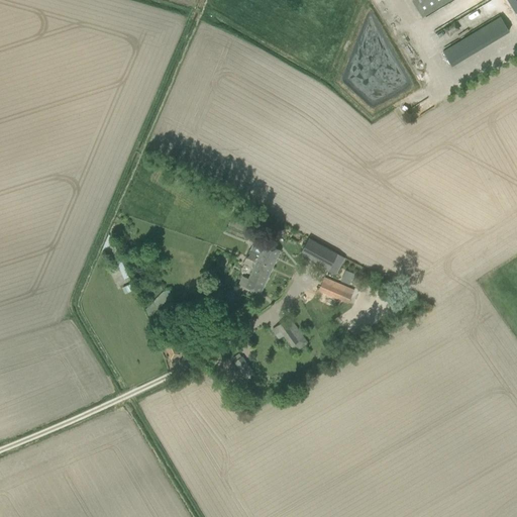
[(411,0),(422,17),(450,0),(411,0)]
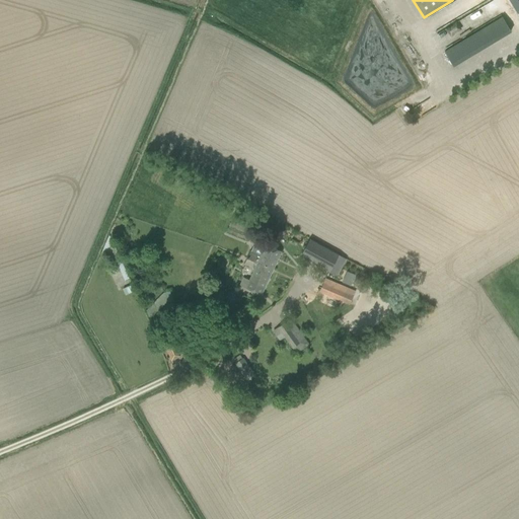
[(518,0),(509,0),(518,14),(518,13),(518,0)]
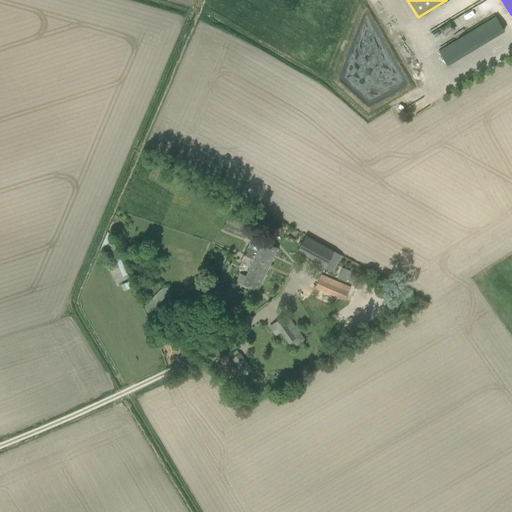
[(494,17),(435,49),(443,64),(502,33),(494,17)]
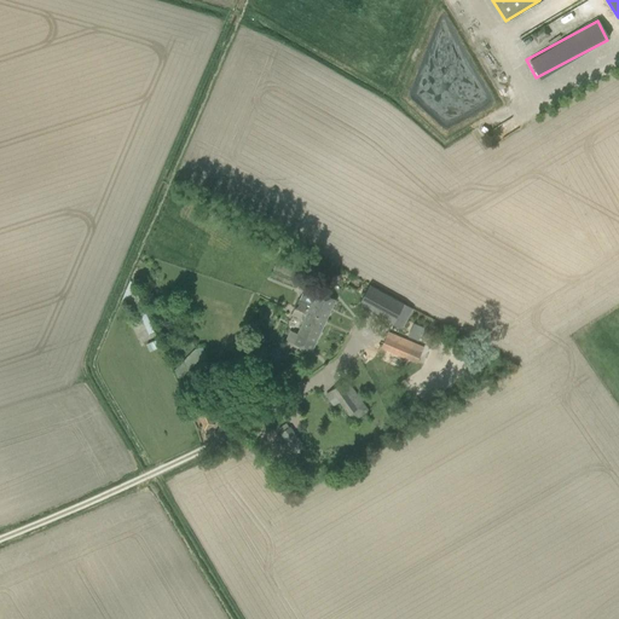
[(393,324),(395,319),(406,325),(415,310),(404,305),(399,301),(370,285),(358,305),(366,310),(368,310),(376,314),(393,324)]
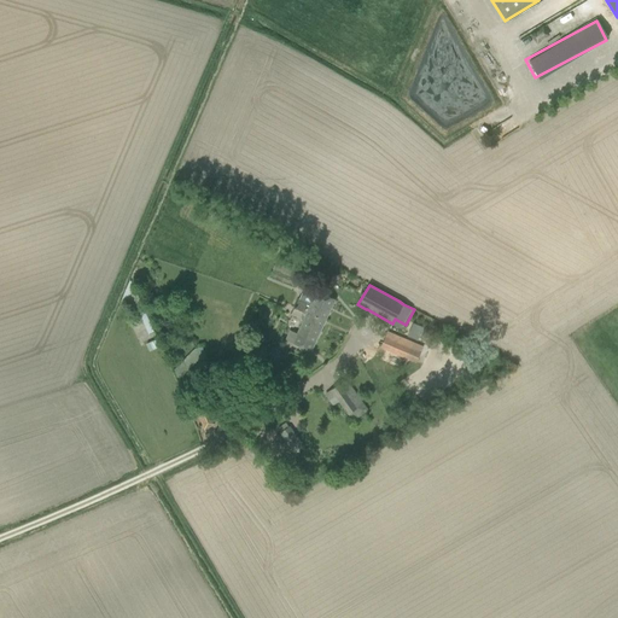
[(298,299),(295,307),(325,321),(334,299),(316,291),(305,286),(299,299),(298,299)]
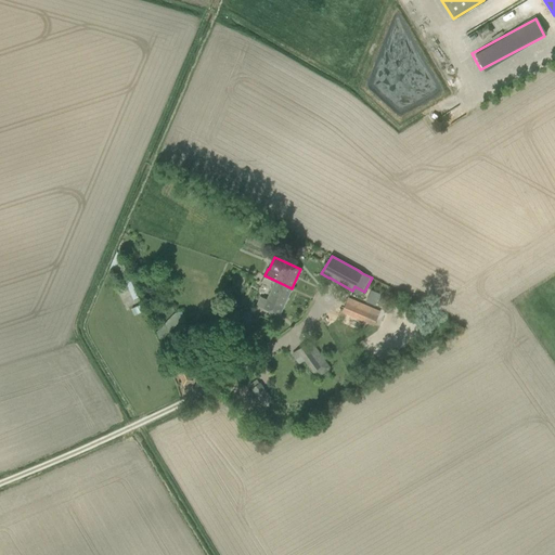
[(265,275),(261,282),(269,286),(270,285),(273,286),(267,300),(262,308),(279,315),(292,288),(265,275)]
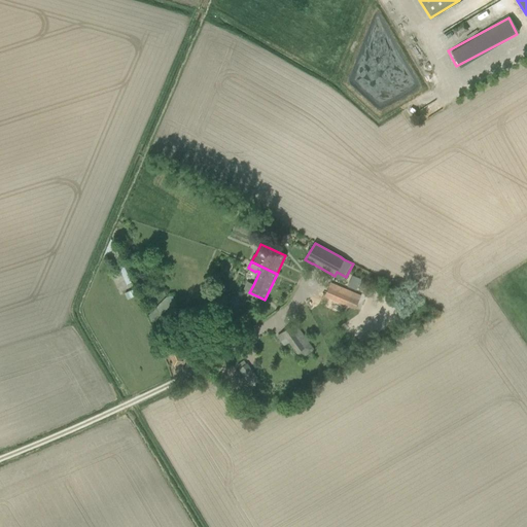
[(348,286),(356,290),(361,279),(353,275),(348,286)]
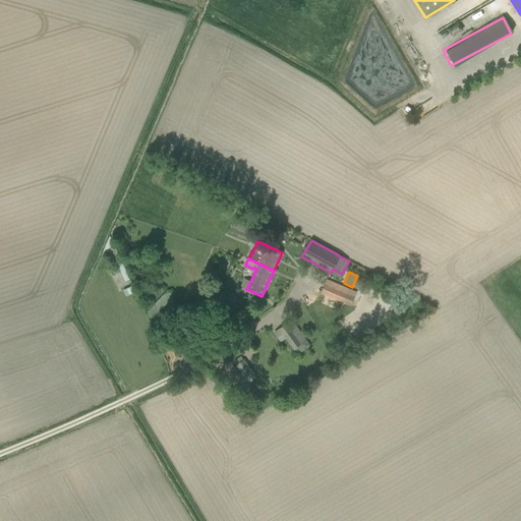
[(321,294),(350,305),(355,292),(327,279),(321,294)]
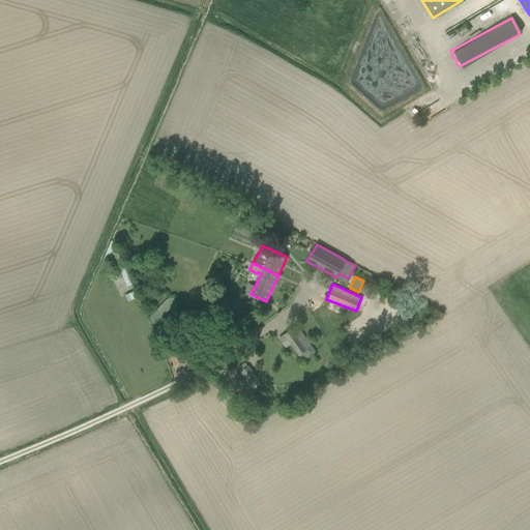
[(149,318),(153,327),(170,310),(177,306),(173,297),(167,299),(149,318)]
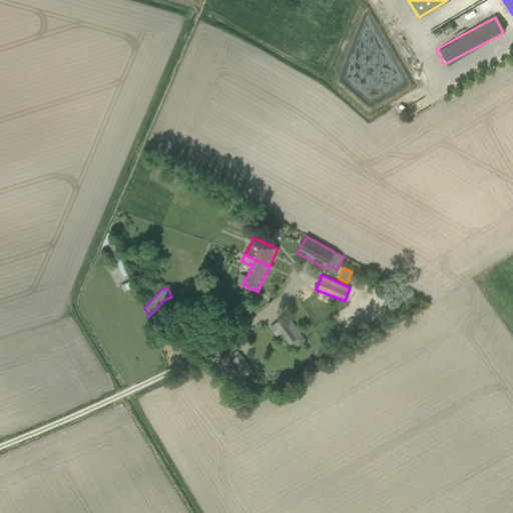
[(275,324),(279,329),(289,343),(293,350),(306,341),(288,315),(275,324)]
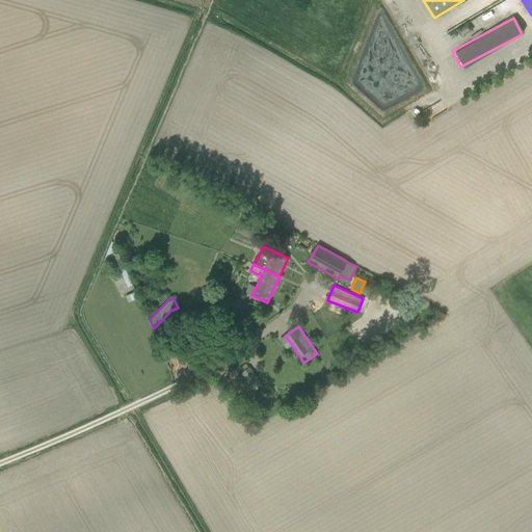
[(176,349),(167,353),(176,370),(183,366),(176,349)]
